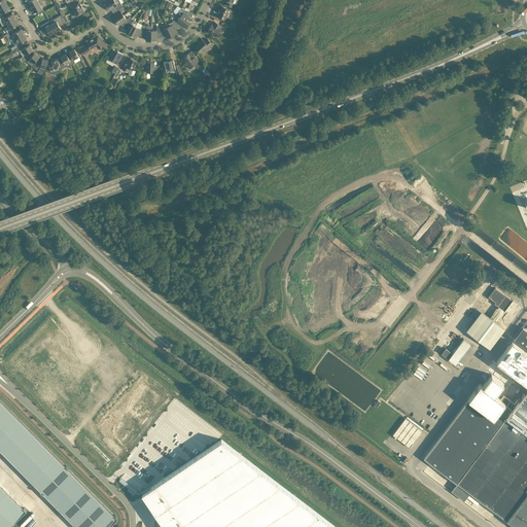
[(44,3),(42,0),(32,6),(35,12),(37,10),(38,13),(43,10),(40,5),(44,3)]
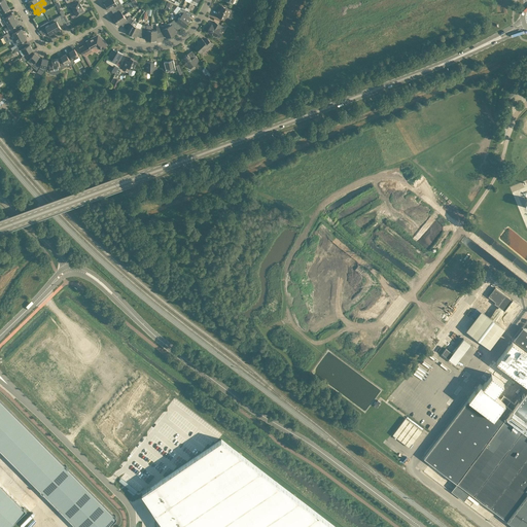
[(72,8),(74,10),(82,6),(79,1),(75,3),(73,0),(67,3),(71,9),(72,8)]
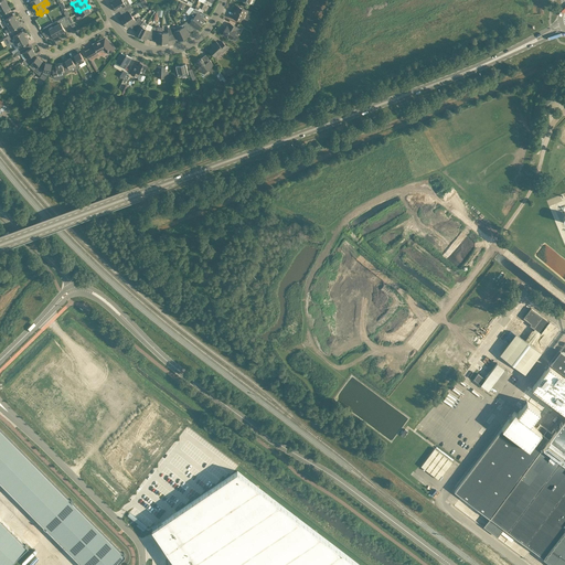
[(124,7),(126,10),(131,7),(128,0),(124,0),(115,6),(117,11),(124,7)]
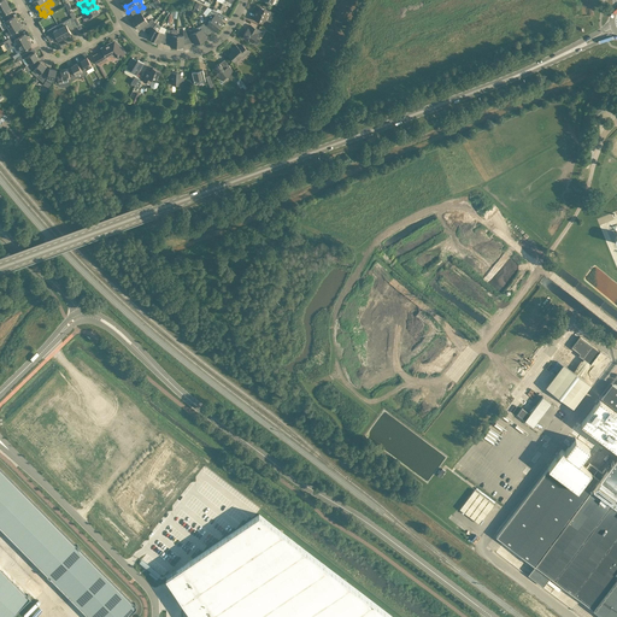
[(11,10),(11,9),(12,9),(10,5),(9,5),(9,4),(0,7),(0,19),(9,15),(7,12),(11,10)]
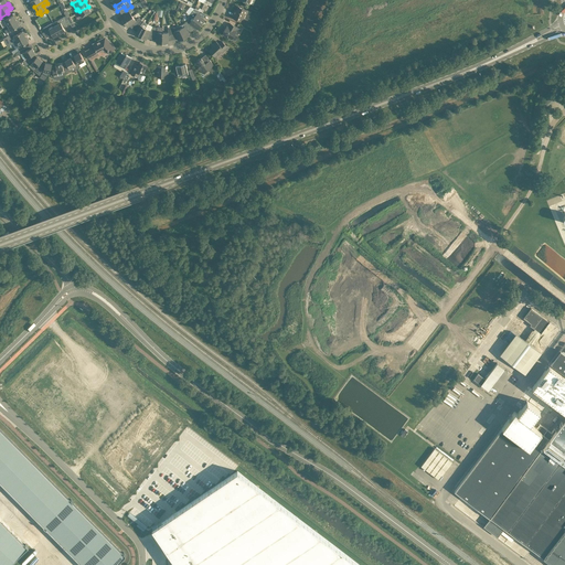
[(247,10),(243,8),(238,6),(235,13),(234,12),(232,17),(236,19),(241,21),(243,17),(244,18),(246,13),(249,16),(252,12),(247,10)]
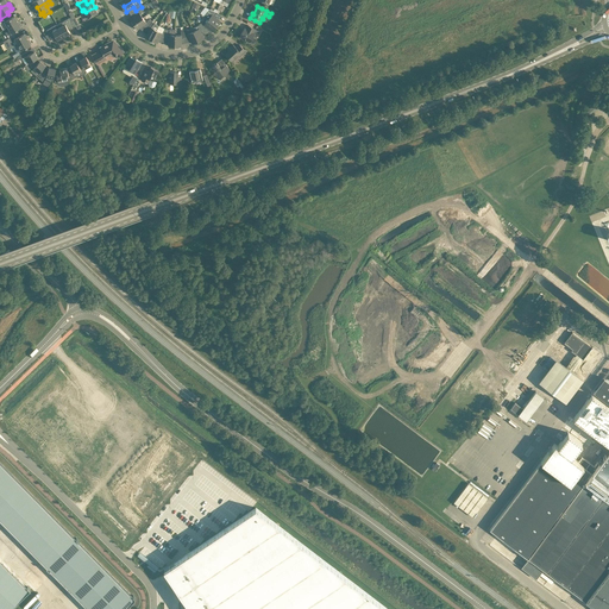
[(95,7),(86,12),(87,14),(85,16),(86,19),(98,12),(95,7)]
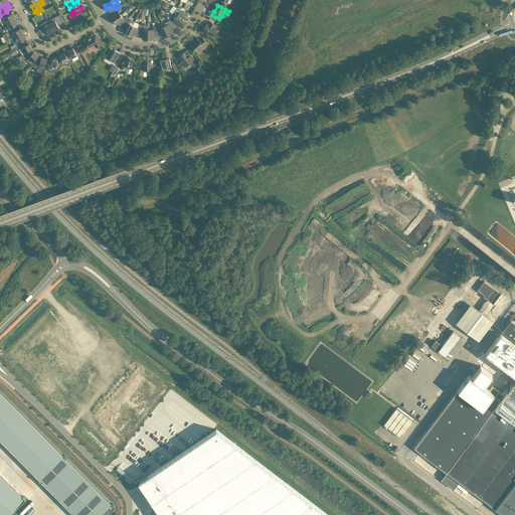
[(120,6),(115,9),(116,11),(110,15),(113,20),(121,14),(118,11),(122,9),(120,6)]
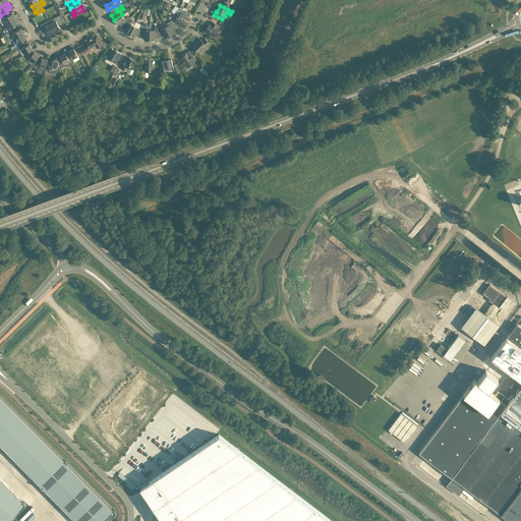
[(179,7),(174,13),(178,16),(185,22),(189,18),(183,13),(185,10),(183,9),(179,7)]
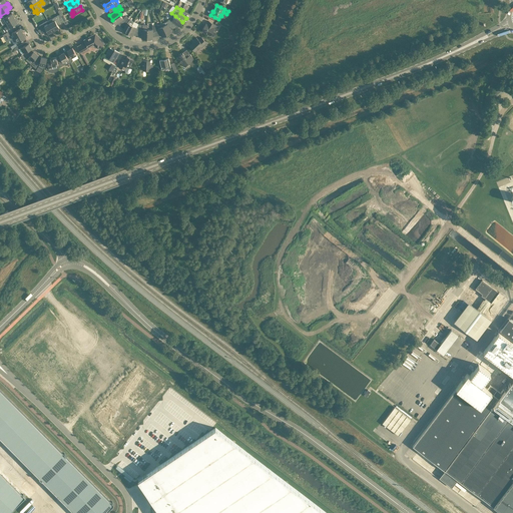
[(0,20),(2,25),(7,22),(15,18),(14,17),(15,16),(13,13),(13,14),(12,13),(9,15),(7,12),(0,16),(0,20)]
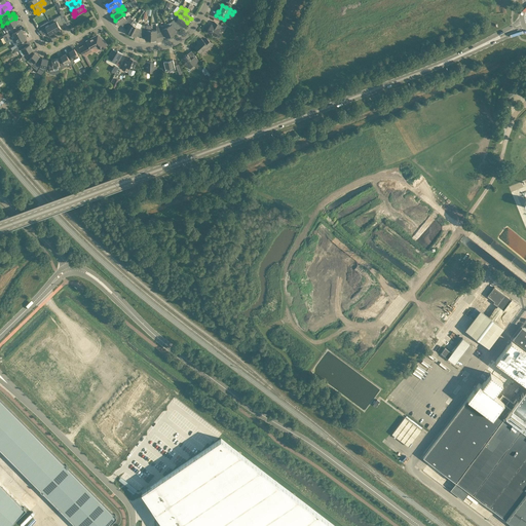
[(180,16),(176,13),(174,16),(176,17),(175,19),(173,21),(177,26),(179,23),(180,24),(183,26),(184,27),(187,23),(180,16)]
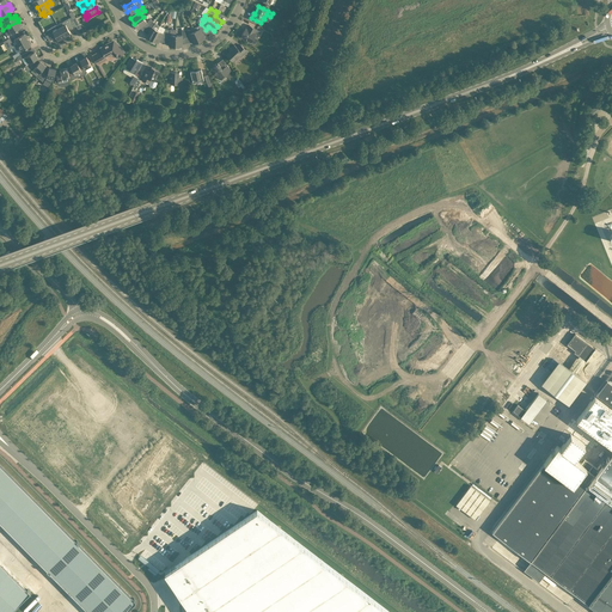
[(77,26),(73,19),(71,17),(69,18),(71,22),(62,26),(60,23),(57,24),(65,36),(71,32),(69,30),(77,26)]
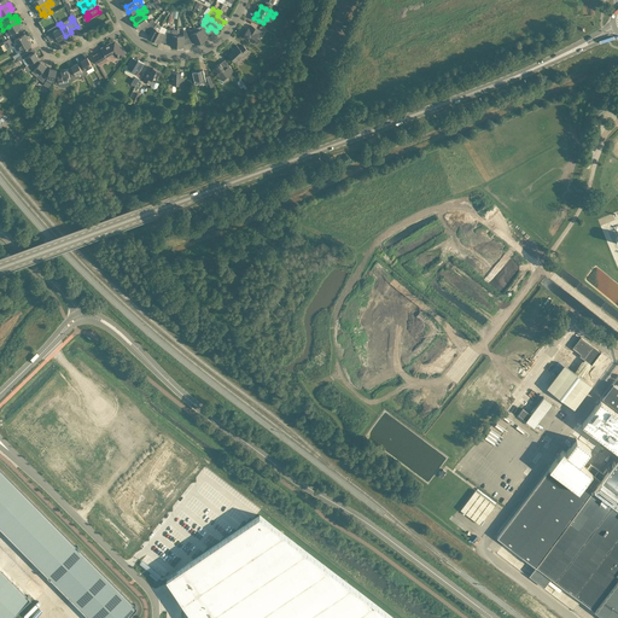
[(146,24),(150,27),(155,22),(152,19),(149,22),(145,17),(135,24),(139,29),(146,24)]
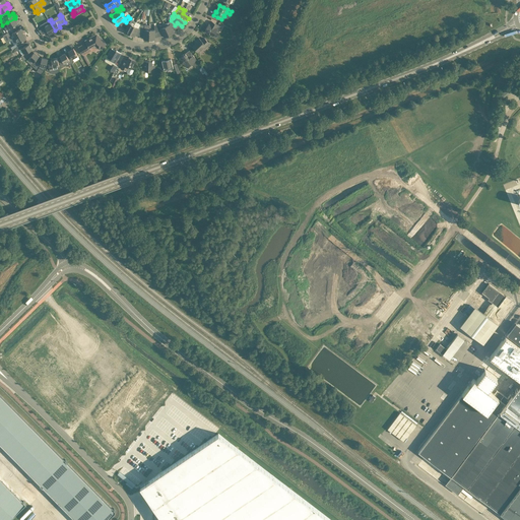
[(16,19),(15,18),(7,22),(8,25),(5,27),(7,33),(9,31),(16,27),(14,25),(18,23),(17,22),(18,21),(16,18),(16,19)]
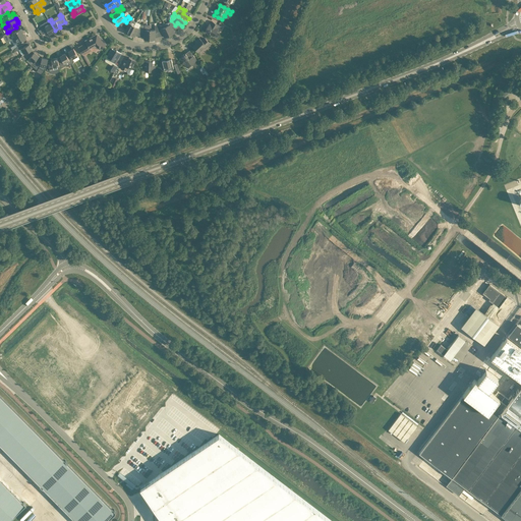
[(130,18),(126,22),(128,24),(125,32),(130,34),(136,21),(132,19),(130,18)]
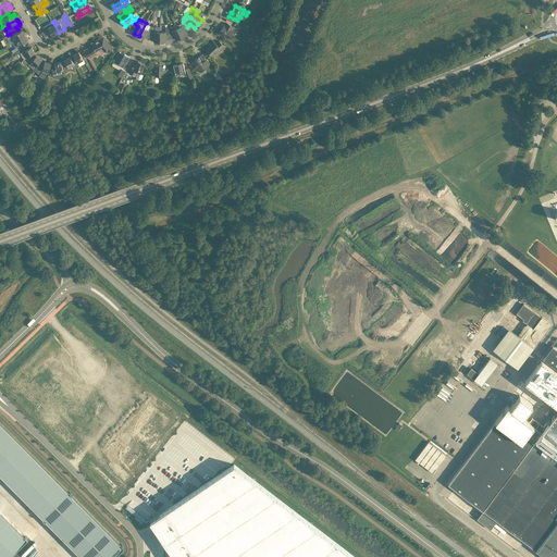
[(59,33),(52,22),(44,27),(46,29),(45,31),(47,36),(48,36),(51,34),(52,36),(59,33)]
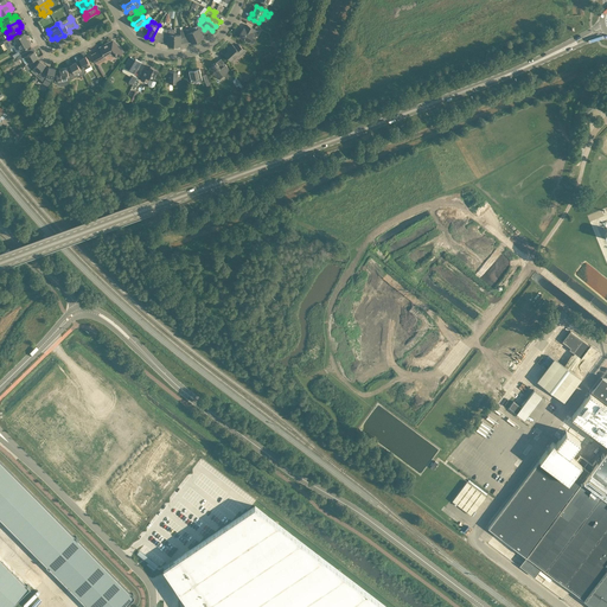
[(193,31),(198,40),(203,38),(203,36),(200,32),(200,31),(204,30),(199,24),(197,25),(195,26),(196,30),(193,31)]
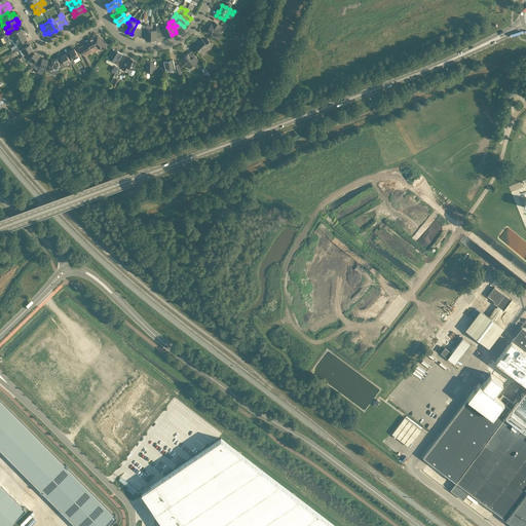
[(139,30),(143,31),(144,25),(142,25),(138,22),(132,34),(136,37),(138,32),(139,30)]
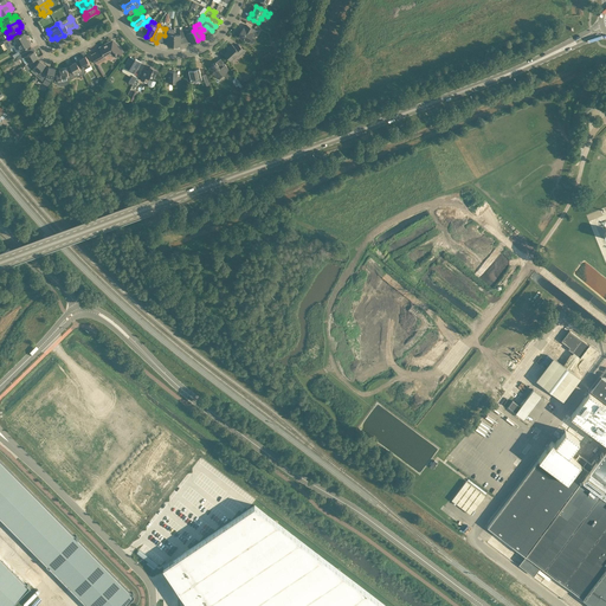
[(249,42),(252,43),(255,43),(256,40),(255,37),(252,36),(253,33),(252,32),(255,28),(246,25),(245,28),(244,27),(239,36),(249,42)]
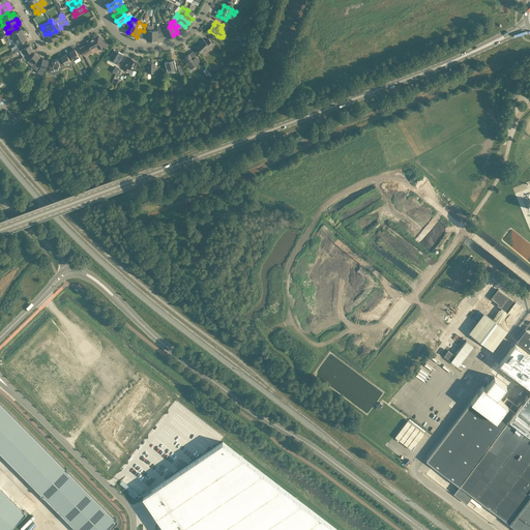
[(162,25),(159,25),(162,32),(165,31),(168,37),(173,35),(168,24),(163,26),(162,25)]
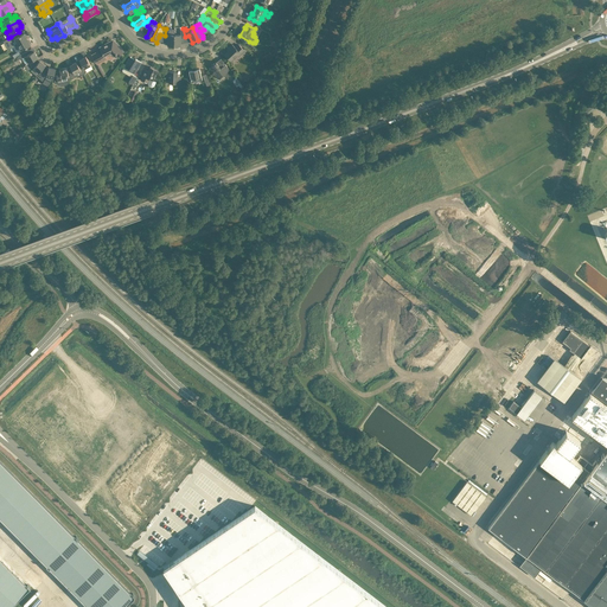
[(168,45),(174,45),(174,34),(171,34),(171,31),(168,31),(170,30),(166,29),(165,36),(168,37),(168,45)]
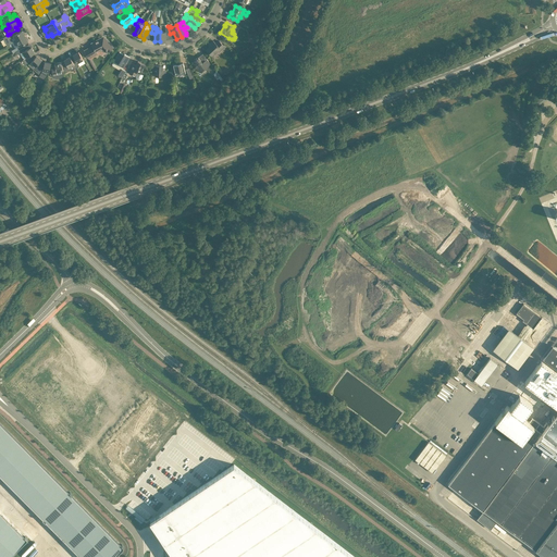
[(165,34),(169,34),(170,34),(168,26),(165,26),(165,32),(160,32),(160,41),(165,41),(165,34)]
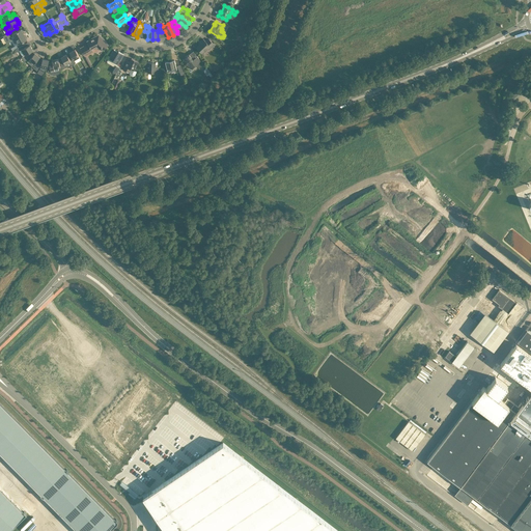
[(18,31),(17,28),(9,32),(11,34),(12,33),(16,38),(24,34),(24,33),(24,32),(23,29),(22,30),(22,29),(18,31)]
